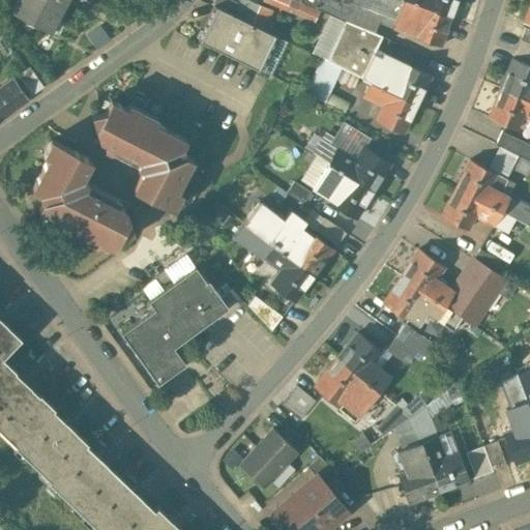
[(16,0),(11,10),(51,32),(52,30),(49,28),(54,17),(58,18),(66,0),(16,0)]
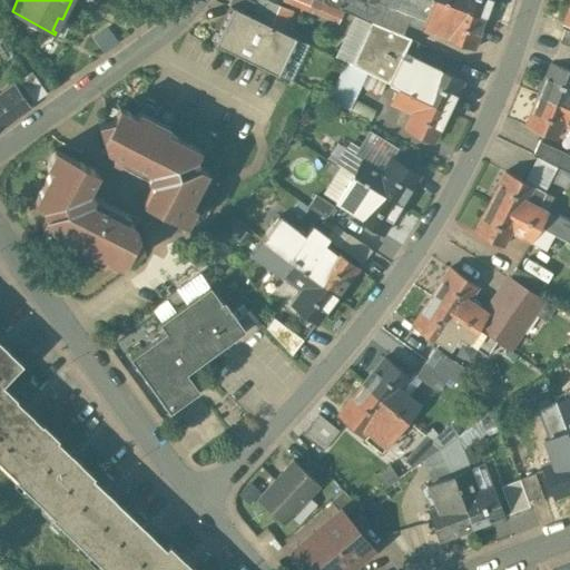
[(258,0),(231,0),(228,5),(233,6),(252,16),(258,0)]
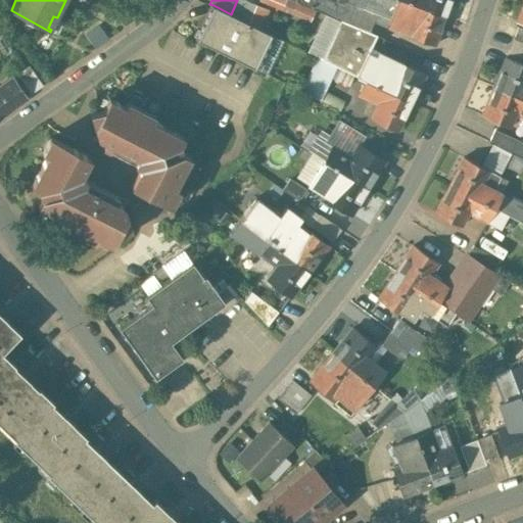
[(316,11),(289,0),(287,0),(283,10),(311,22),(316,11)]
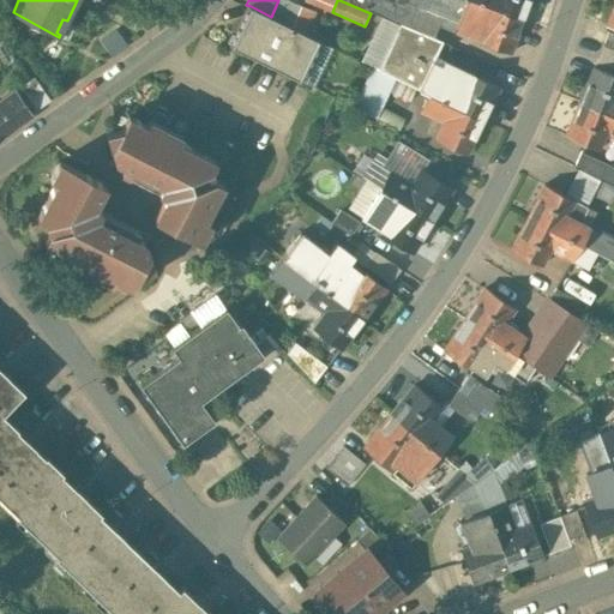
[(411,1),(407,0),(375,0),(371,13),(402,26),(410,4),(411,1)]
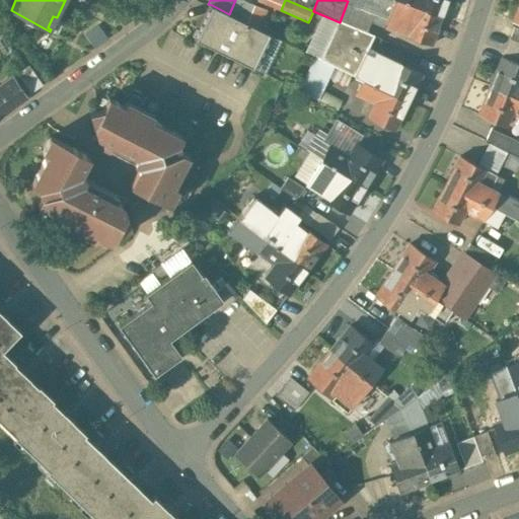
[(396,0),(344,0),(348,1),(347,3),(387,19),(384,26),(404,33),(415,7),(396,0)]
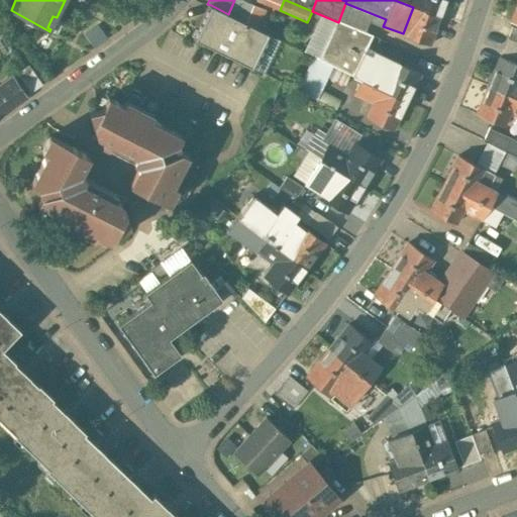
[(446,0),(415,0),(413,7),(440,17),(446,0)]
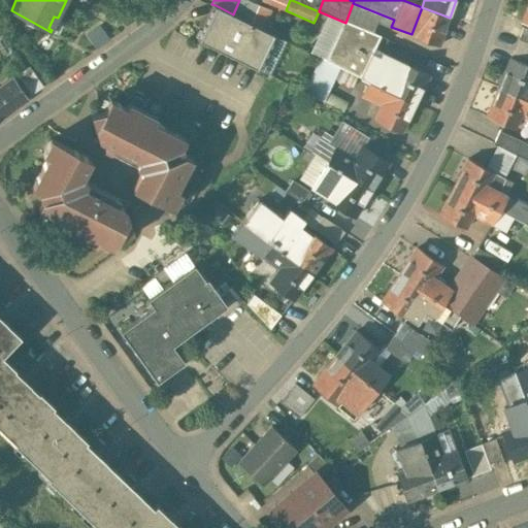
[(233,14),(216,5),(197,40),(258,70),(274,35),(233,14)]
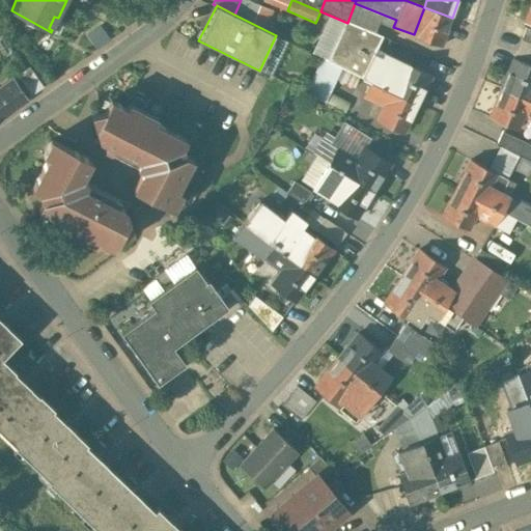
[(452,18),(424,7),(414,34),(414,35),(441,47),(452,18)]
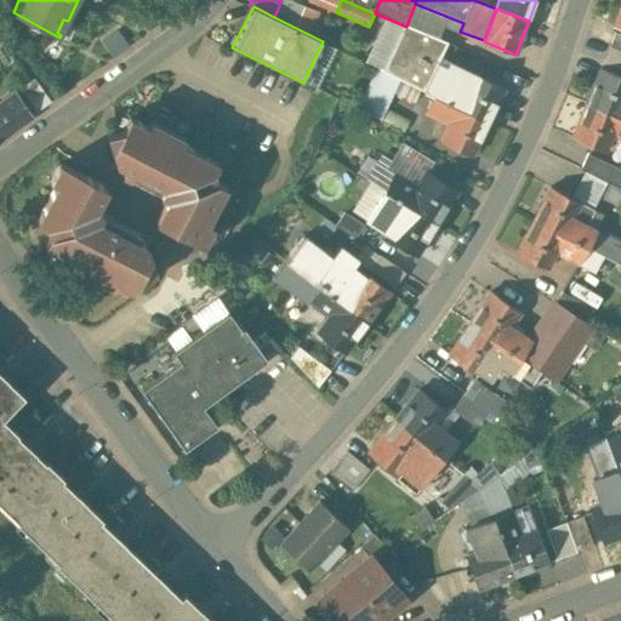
[(445,50),(402,30),(383,70),(400,79),(436,96),(443,79),(449,68),(439,63),(445,50)]
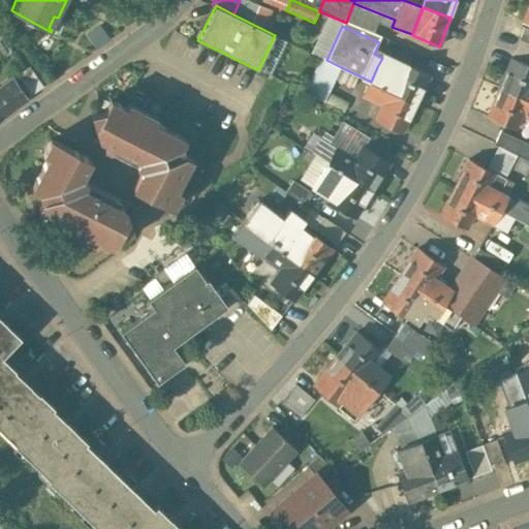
[(528,31),(523,29),(519,41),(528,44),(528,31)]
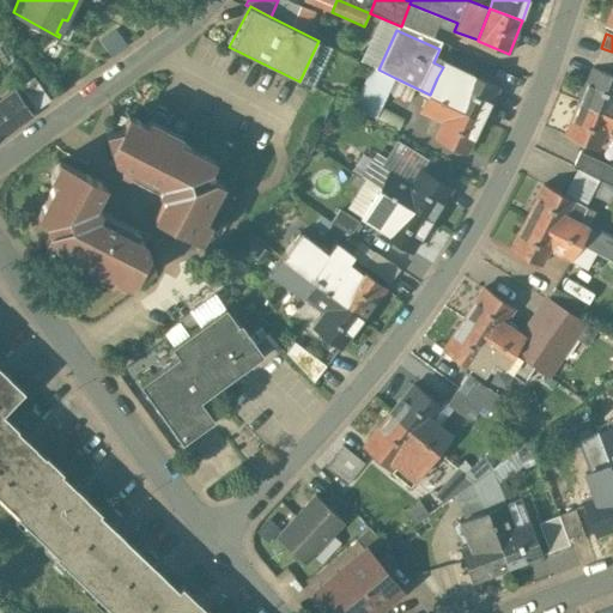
[(612,53),(601,48),(600,48),(594,64),(612,71),(612,53)]
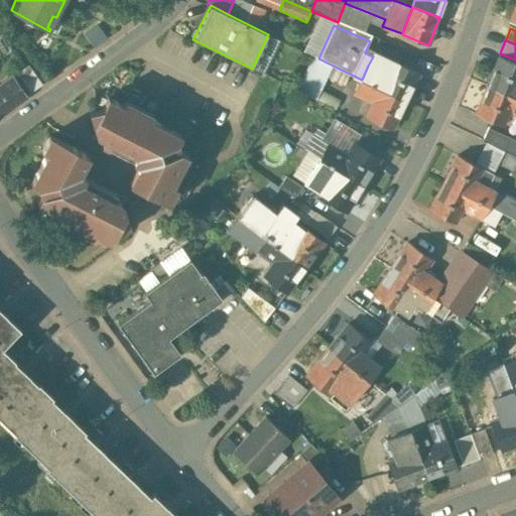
[(392,66),(372,55),(373,56),(368,66),(387,75),(392,66)]
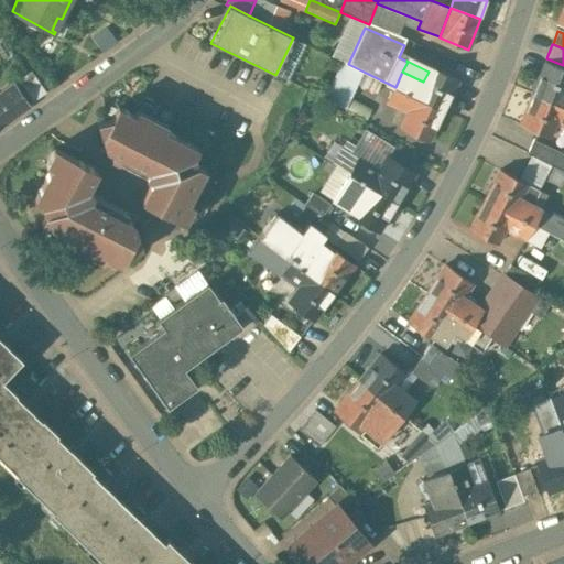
[(344,62),(323,99),(345,109),(364,72),(348,64),(344,62)]
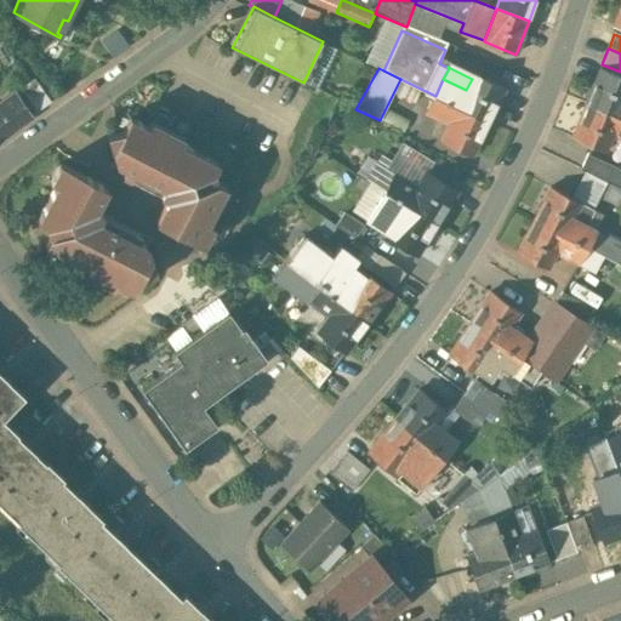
[(620,78),(600,70),(587,106),(619,118),(620,110),(620,78)]
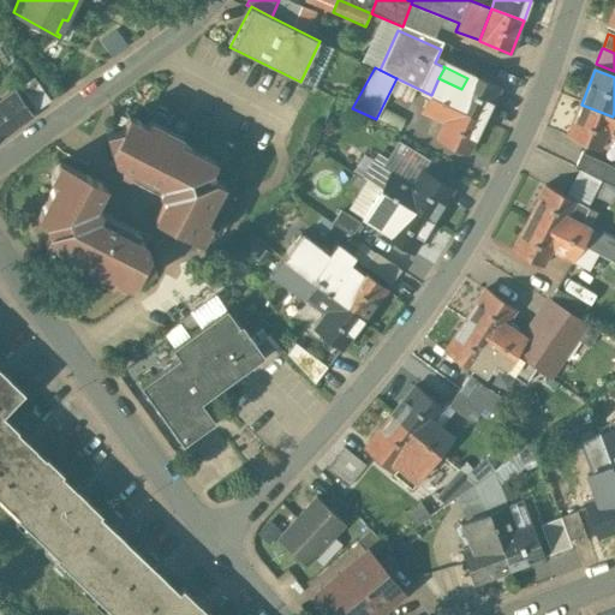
[(500,93),(469,77),(467,78),(461,89),(453,106),(484,121),(500,93)]
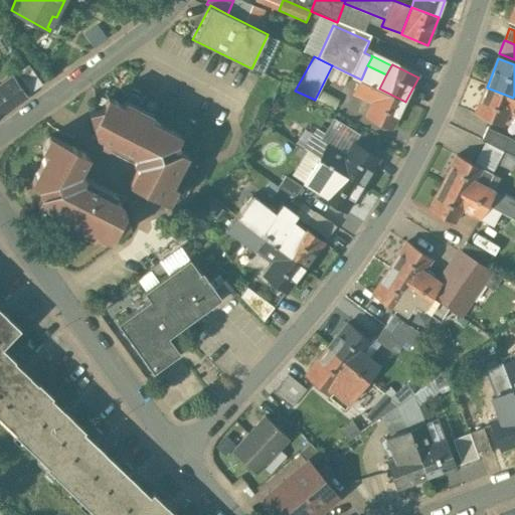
[(386,74),(367,65),(361,79),(379,89),(386,74)]
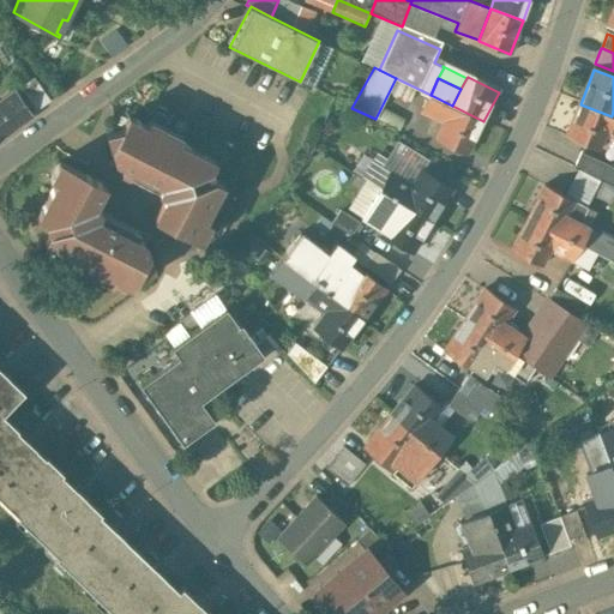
[(452,106),(431,95),(421,113),(444,124),(452,106)]
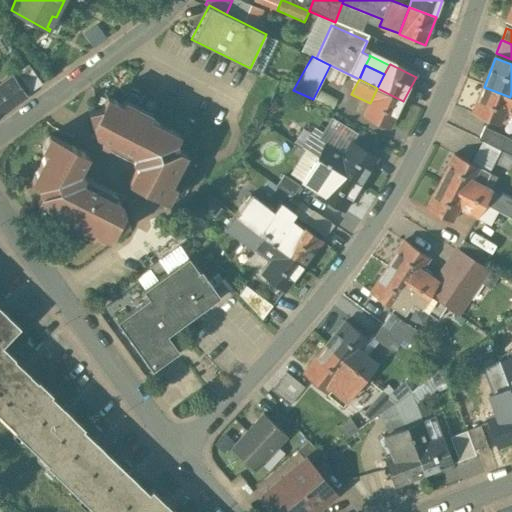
[(3,81),(0,83),(0,98),(10,91),(3,81)]
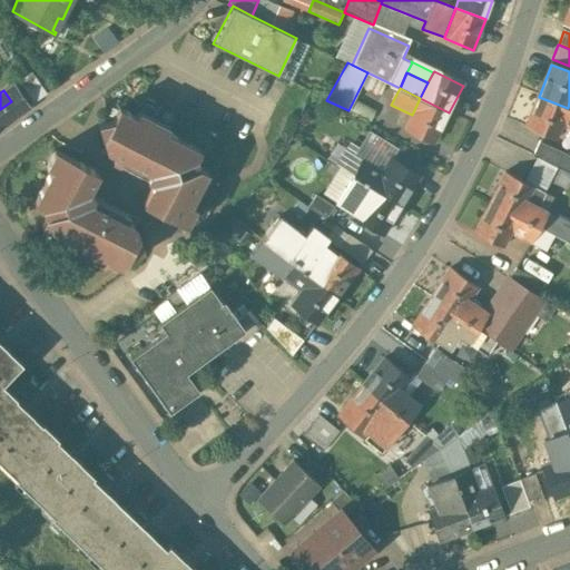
[(568,108),(539,97),(527,126),(556,138),(561,123),(568,108)]
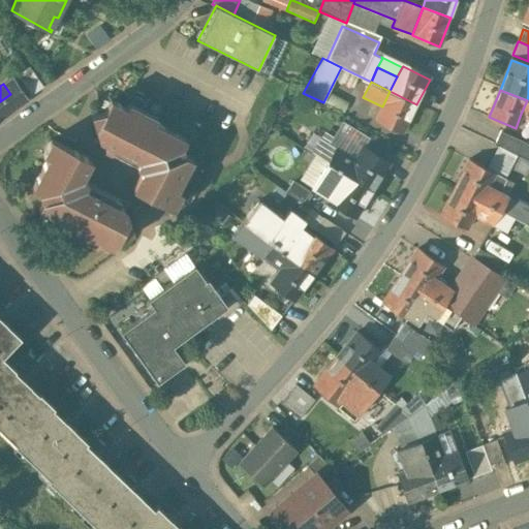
[(416,104),(390,91),(382,106),(375,121),(402,134),(416,104)]
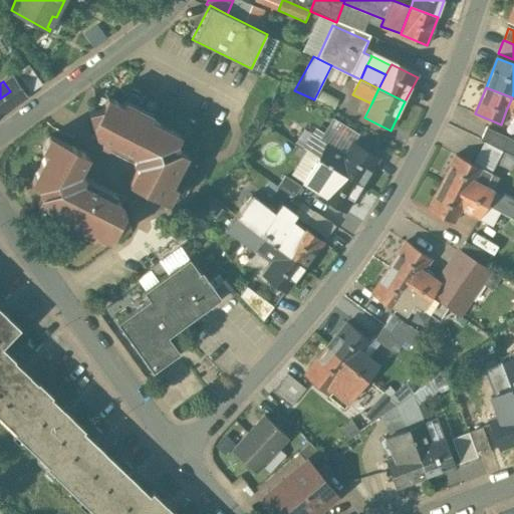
[(180,135),(150,118),(149,120),(121,106),(122,104),(106,96),(100,108),(88,111),(95,135),(136,155),(133,161),(138,164),(129,182),(161,199),(169,184),(171,184),(187,154),(179,150),(176,142),(180,135)]
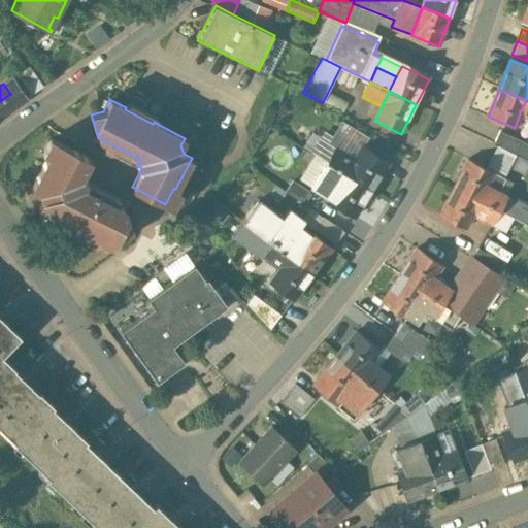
[(522,142),(499,133),(494,145),(517,156),(522,142)]
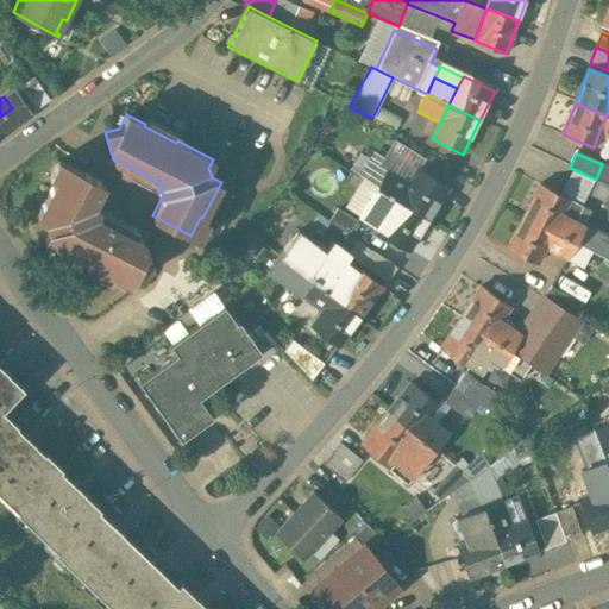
[(143,239),(96,215),(100,208),(93,205),(104,183),(66,163),(57,182),(55,181),(36,217),(45,221),(48,232),(44,240),(80,258),(81,256),(113,272),(112,275),(130,284),(137,270),(151,267),(143,239)]
